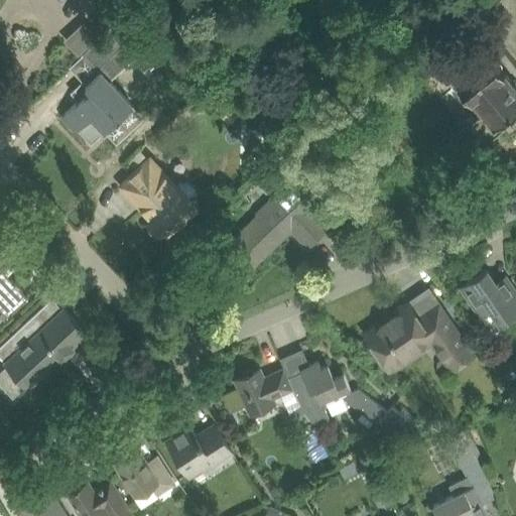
[(83,97),(62,116),(77,130),(78,129),(92,143),(116,120),(118,121),(121,118),(120,117),(133,105),(109,80),(116,74),(102,58),(128,34),(116,21),(84,52),(100,71),(87,83),(84,80),(75,88),(83,97)]
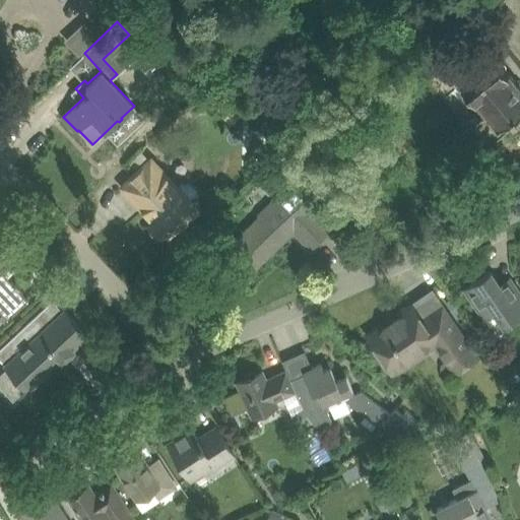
[(489,47),(473,59),(477,65),(456,82),(472,103),(476,99),(488,113),(460,135),(475,154),(519,119),(519,112),(519,111),(519,109),(519,84),(507,68),(507,63),(502,57),(497,57),(489,47)]
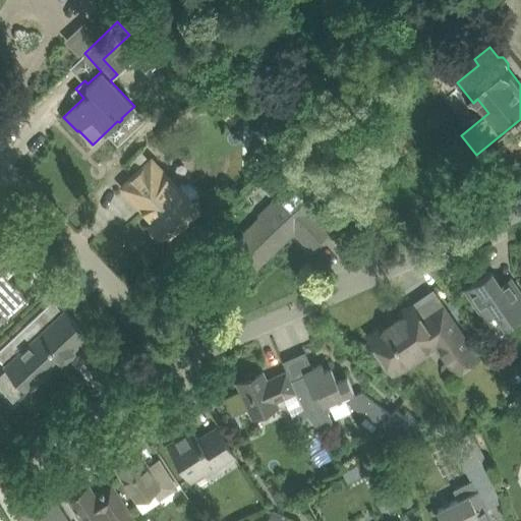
[(152,162),(140,173),(125,186),(156,219),(154,221),(153,224),(153,226),(153,229),(154,231),(156,233),(158,235),(161,235),(164,235),(166,234),(168,233),(170,234),(184,220),(196,210),(195,209),(199,201),(199,194),(195,188),(189,184),(182,184),(176,187),(152,162)]
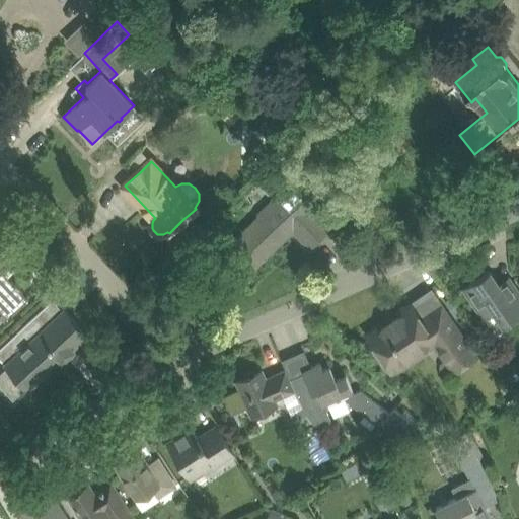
[(251,260),(278,234),(281,236),(292,226),(310,245),(328,228),(312,210),(317,205),(294,180),(278,196),(280,198),(233,242),(212,262),(232,284),(254,264),(251,260)]
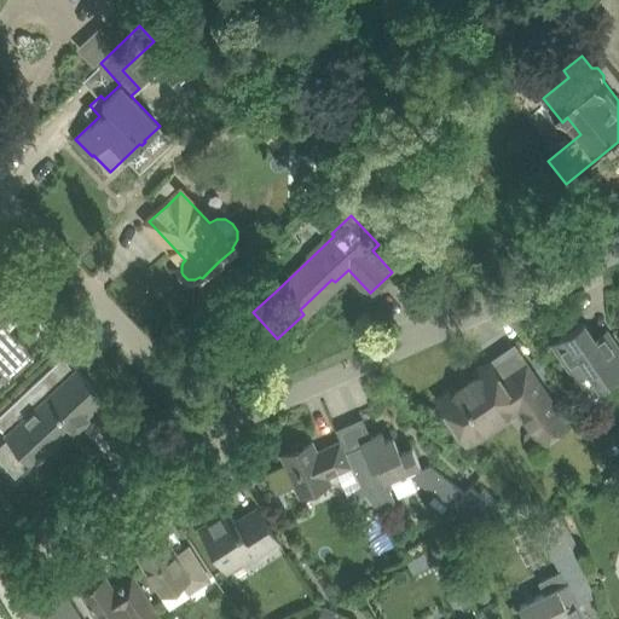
[(12,311),(0,298),(0,368),(10,379),(35,356),(24,343),(27,341),(21,334),(18,336),(3,320),(12,311)]
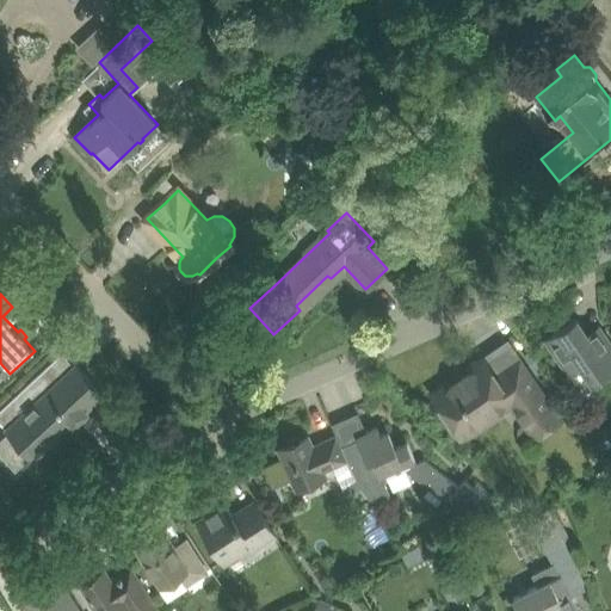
[(610,368),(610,341),(604,332),(600,325),(588,333),(576,318),(547,338),(571,374),(582,365),(592,381),(610,368)]
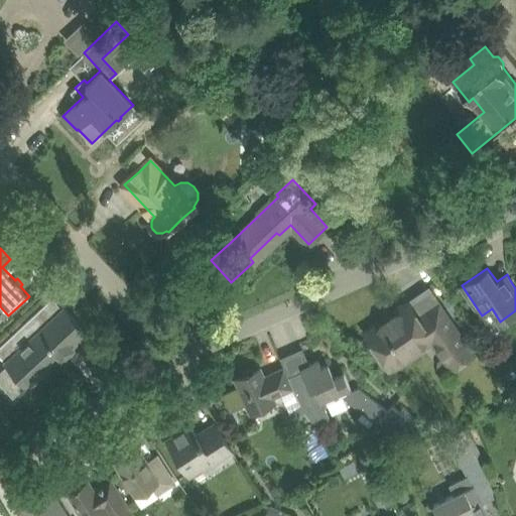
[(38,309),(0,345),(0,353),(7,361),(6,362),(9,365),(0,372),(0,379),(14,394),(26,383),(28,386),(60,356),(62,358),(76,345),(74,344),(87,332),(65,307),(63,308),(53,296),(38,309)]
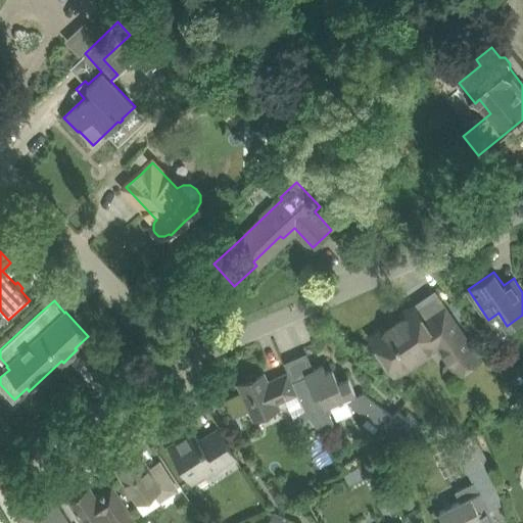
[(388,325),(371,336),(396,373),(438,344),(458,372),(479,358),(446,308),(445,310),(446,312),(427,325),(415,306),(413,307),(410,307),(402,312),(401,315),(400,317),(388,325)]
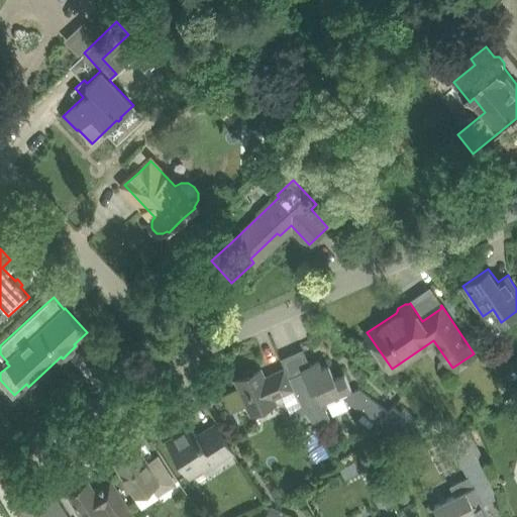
[(353,391),(345,374),(335,378),(329,365),(323,368),(320,360),(302,369),(303,371),(290,377),(296,390),(301,401),(317,424),(331,418),(326,409),(329,403),(343,397),(364,412),(358,419),(371,429),(376,422),(382,427),(379,432),(385,437),(413,422),(393,406),(389,411),(374,399),(360,388),(353,391)]
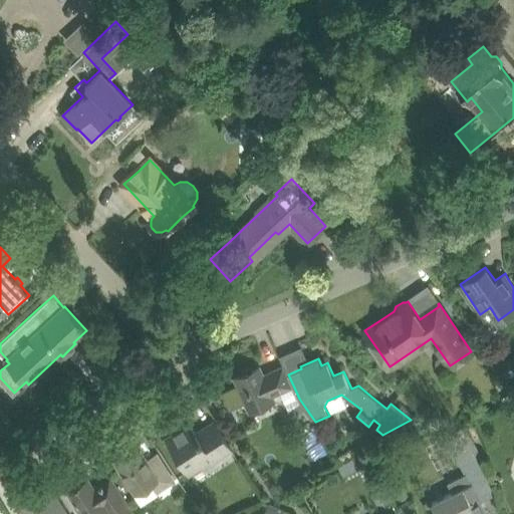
[(238,384),(222,392),(230,410),(246,403),(250,412),(275,401),(274,397),(294,388),(288,374),(284,364),(264,373),(260,365),(253,369),(252,367),(241,371),(242,373),(235,377),(238,384)]
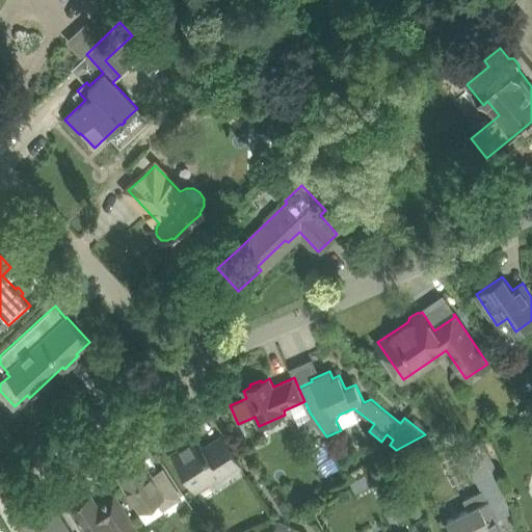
[(209,481),(210,483),(240,464),(221,435),(204,447),(196,436),(173,452),(195,489),(209,481)]
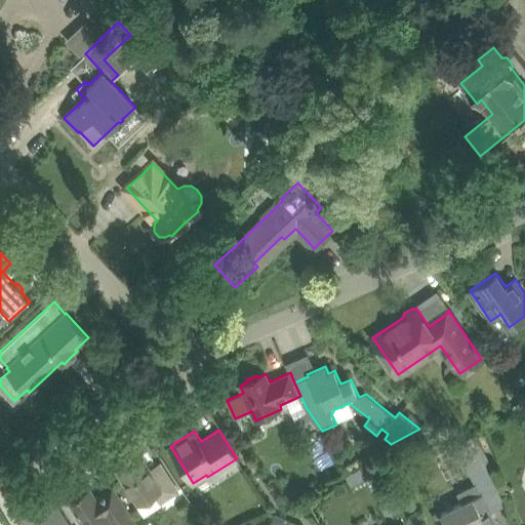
[(455,435),(442,449),(463,469),(471,461),(482,455),(472,435),(460,441),(455,435)]
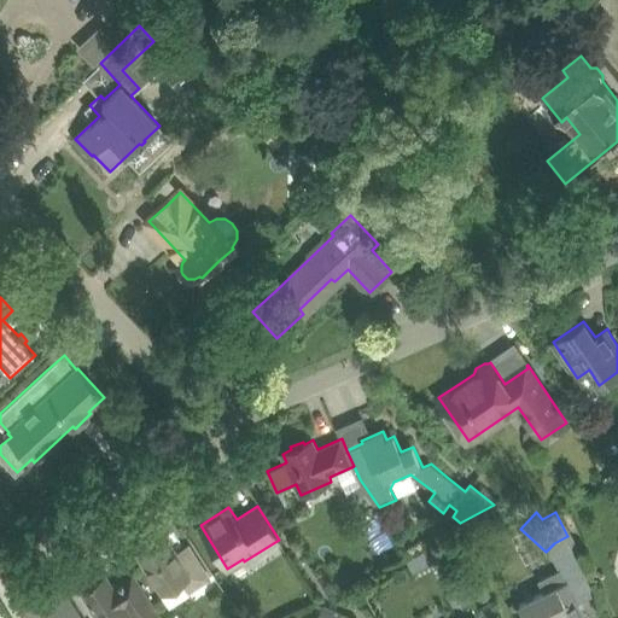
[(138,552),(150,572),(163,593),(180,581),(188,593),(210,579),(188,543),(176,552),(165,534),(138,552)]
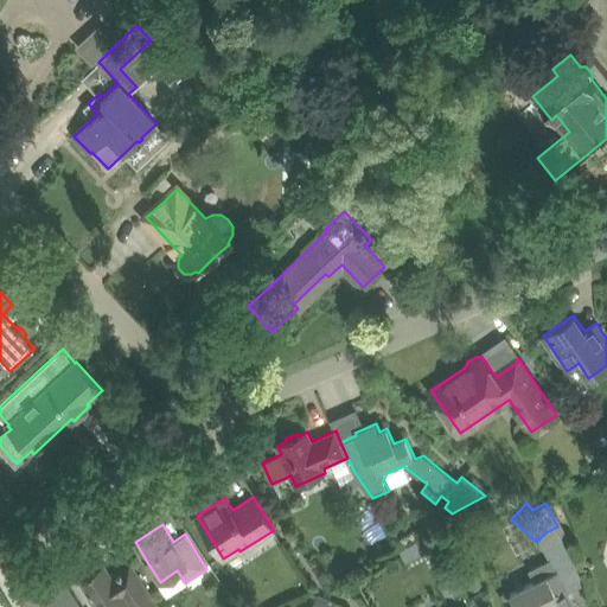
[(535,581),(510,594),(517,606),(575,606),(568,592),(550,556),(528,568),(535,581)]
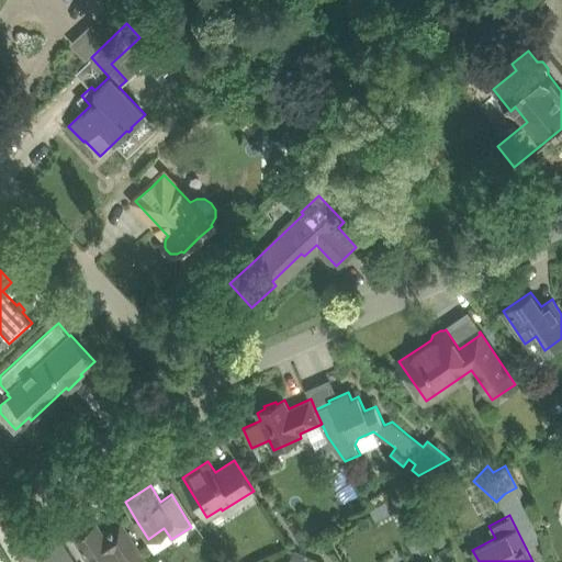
[(74,535),(90,561),(115,561),(138,548),(121,520),(103,531),(96,520),(74,535)]
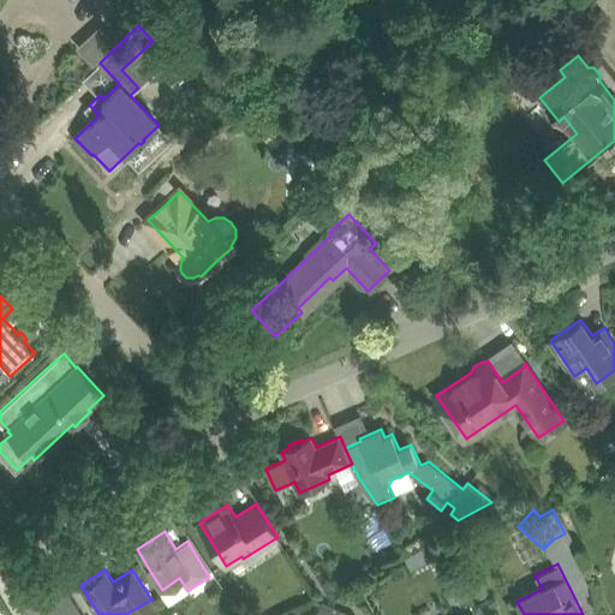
[(82,614),(60,581),(59,581),(22,605),(28,614),(82,614)]
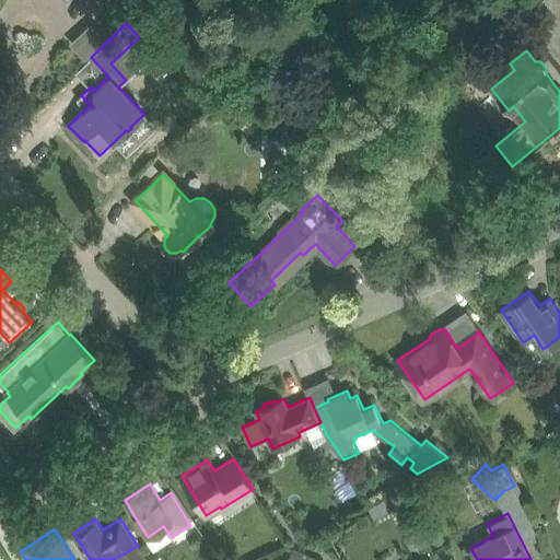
[(286,559),(306,559),(308,556),(291,549),(286,559)]
